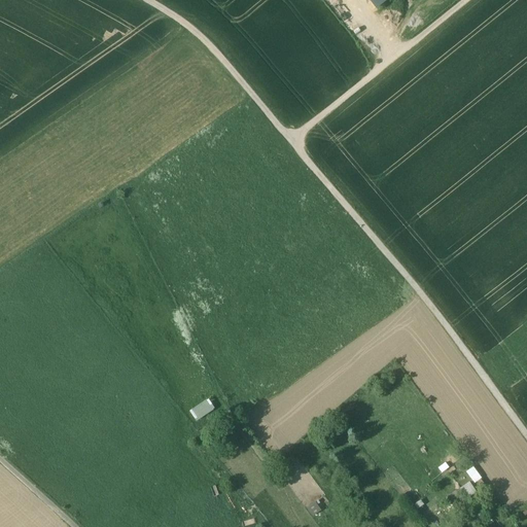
[(391,0),(367,0),(377,11),(391,0)]
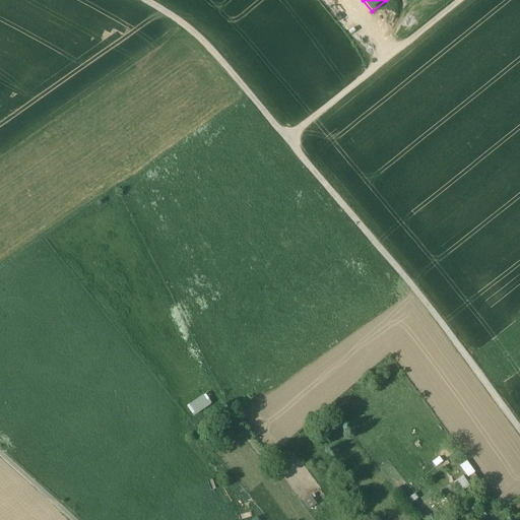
[(205,393),(187,405),(194,415),(212,403),(205,393)]
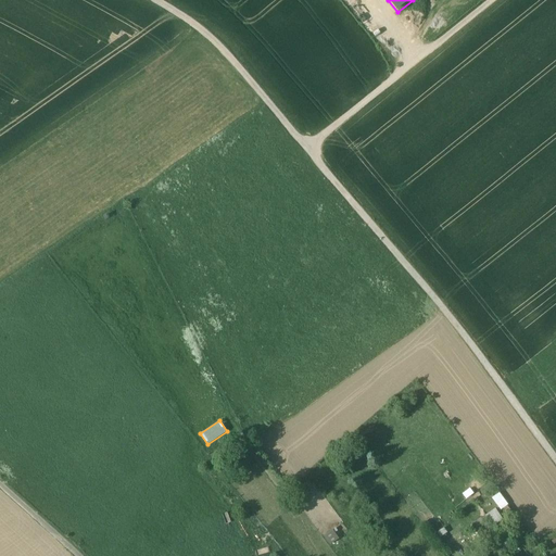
[(492,496),(501,509),(508,504),(500,491),(492,496)]
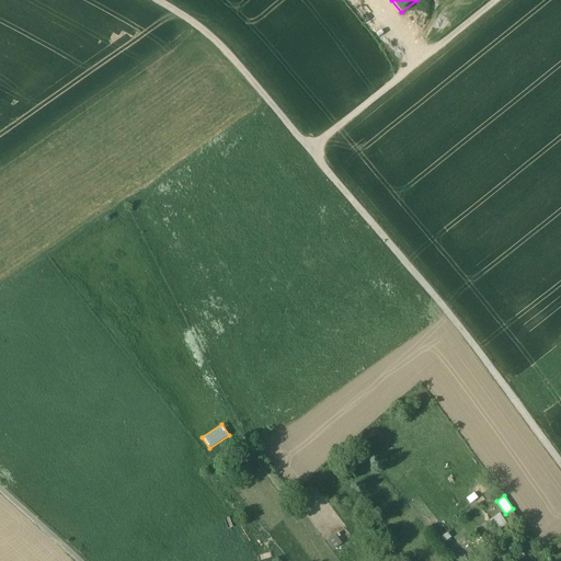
[(495,530),(506,525),(501,513),(490,518),(495,530)]
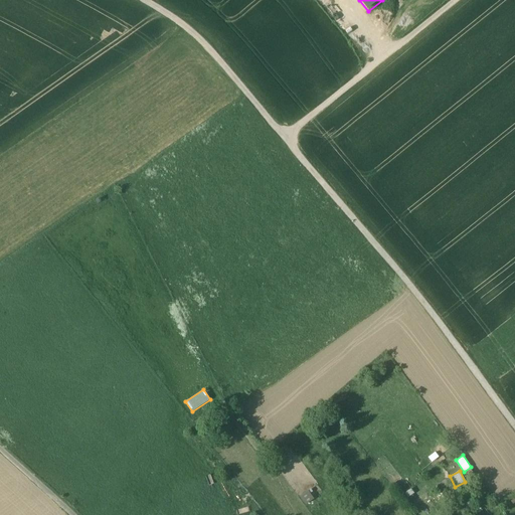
[(310,491),(301,494),(305,504),(314,500),(310,491)]
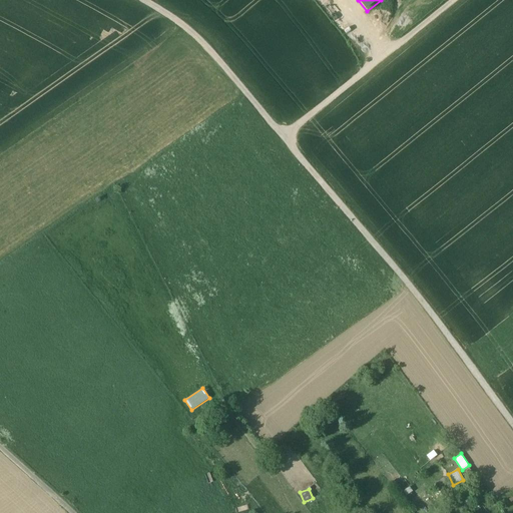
All buildings are outlined.
